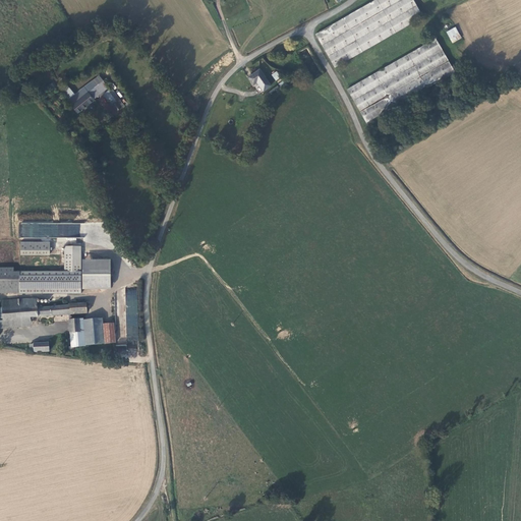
[(413,0),(374,0),(317,34),(337,67),(423,16),(413,0)]
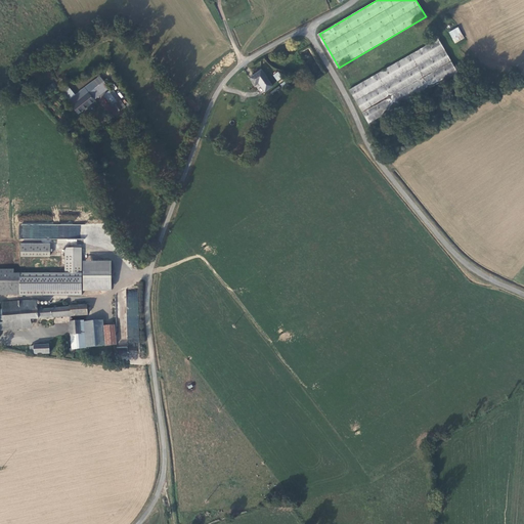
[(460,31),(449,37),(455,47),(466,41),(460,31)]
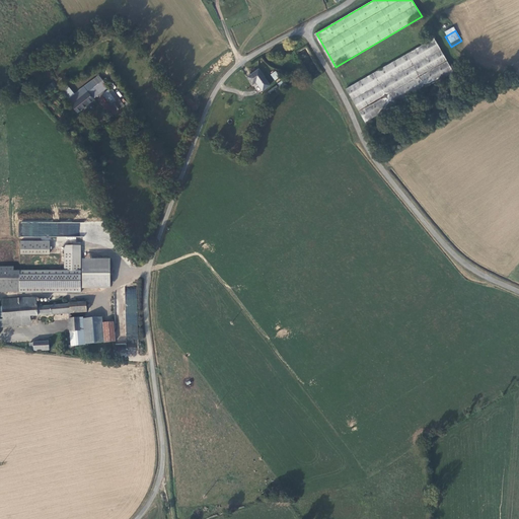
[(433,39),(347,88),(366,121),(452,71),(433,39)]
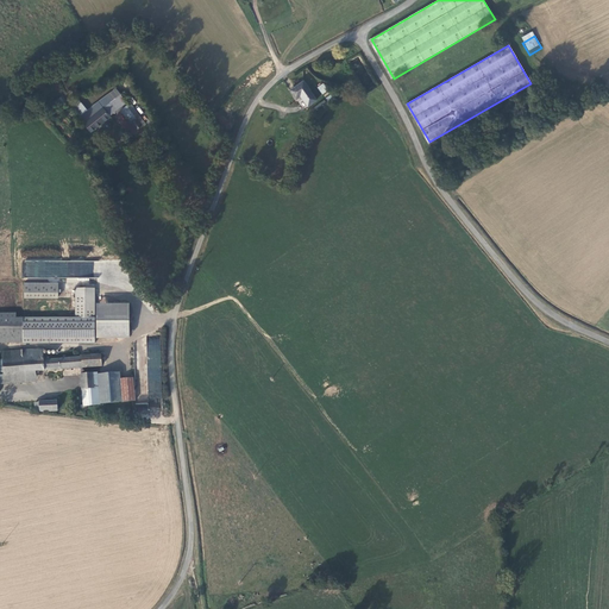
[(307,82),(293,93),(300,101),(313,92),(307,82)]
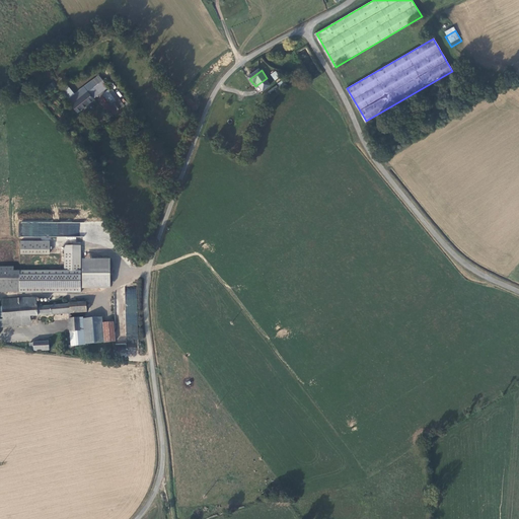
[(281,72),(276,76),(280,81),(284,78),(281,72)]
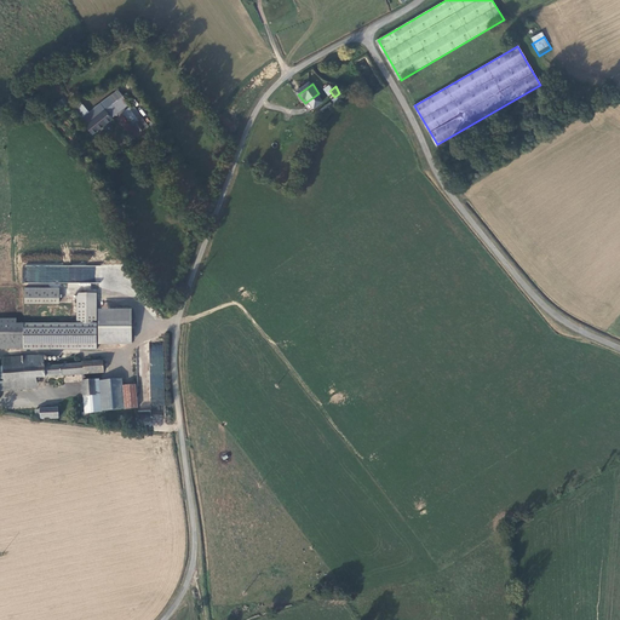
[(130,104),(122,97),(86,125),(85,126),(91,135),(112,119),(110,118),(128,105),(130,104)]
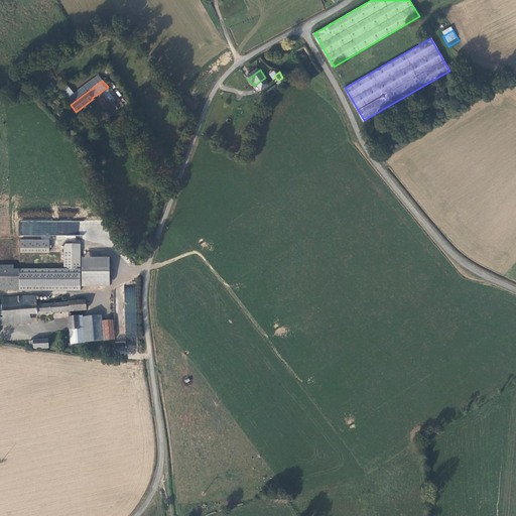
[(107,89),(120,107),(123,105),(111,88),(107,89)]
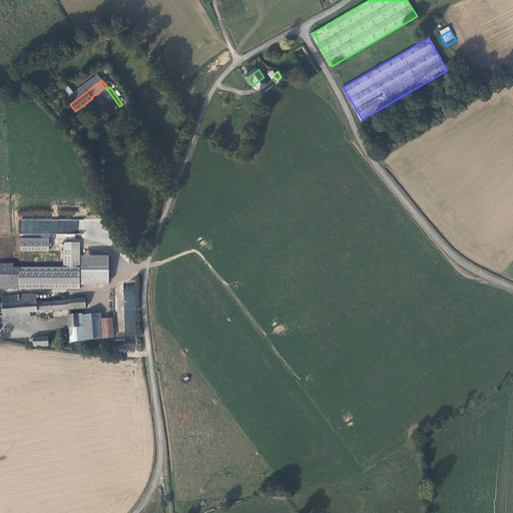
[(19,219),(19,232),(62,234),(63,220),(55,220),(19,219)]
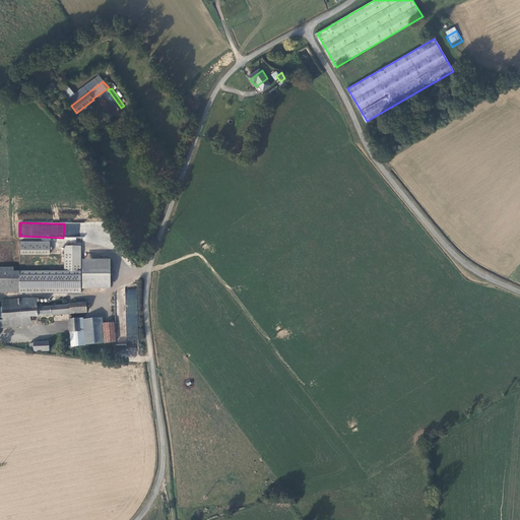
[(49,242),(21,242),(21,255),(50,254),(49,242)]
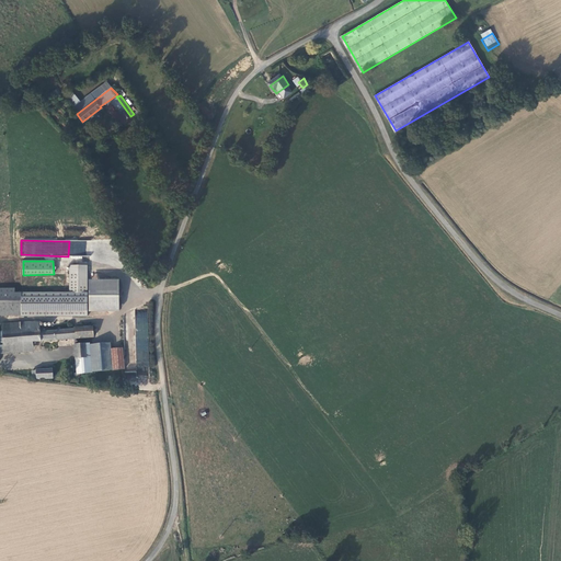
[(0,316),(22,316),(22,317),(88,317),(88,265),(70,266),(70,294),(14,294),(14,289),(0,289),(0,316)]
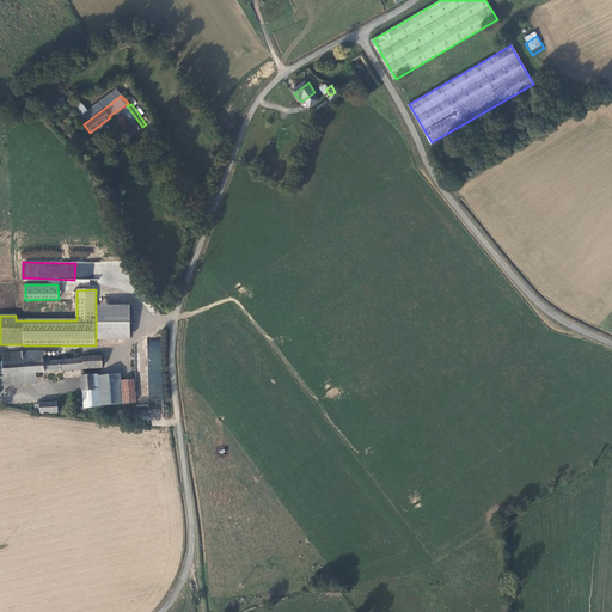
[(0,362),(0,375),(36,373),(46,373),(103,368),(102,356),(79,359),(79,361),(48,362),(48,360),(44,360),(43,352),(2,354),(2,362),(0,362)]
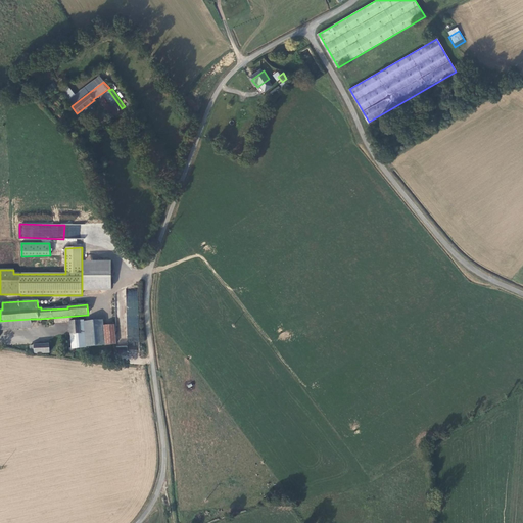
[(31,319),(0,321),(0,330),(32,328),(31,319)]
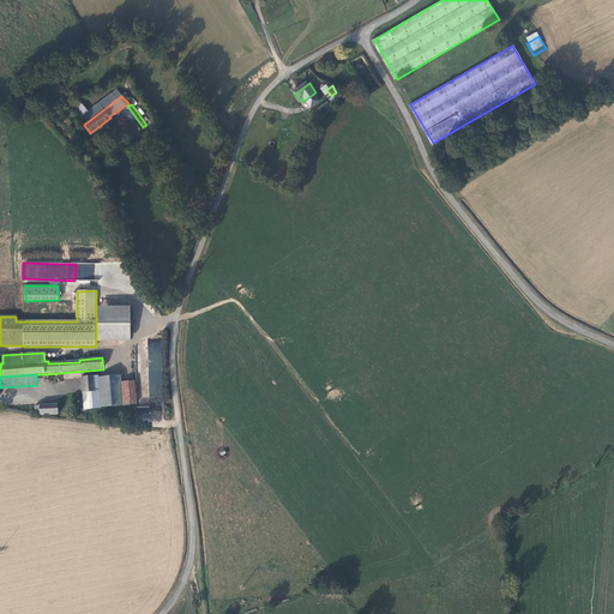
[(101,407),(149,403),(146,381),(128,381),(127,374),(101,377),(102,391),(83,392),(84,411),(101,409),(101,407)]
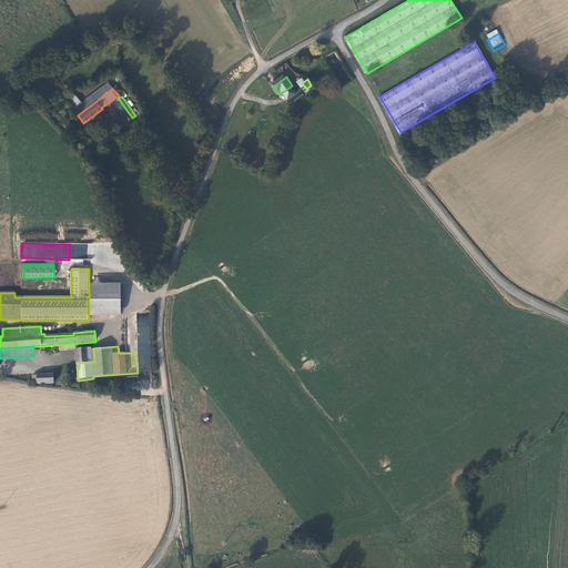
[(94,362),(93,348),(75,350),(77,363),(94,362)]
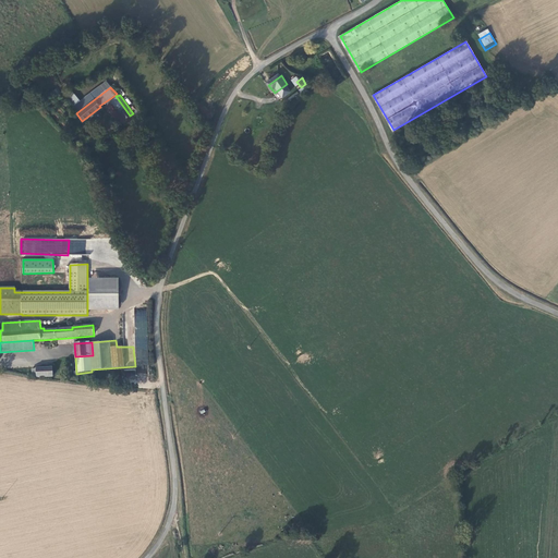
[(37,378),(52,376),(52,367),(36,368),(37,378)]
